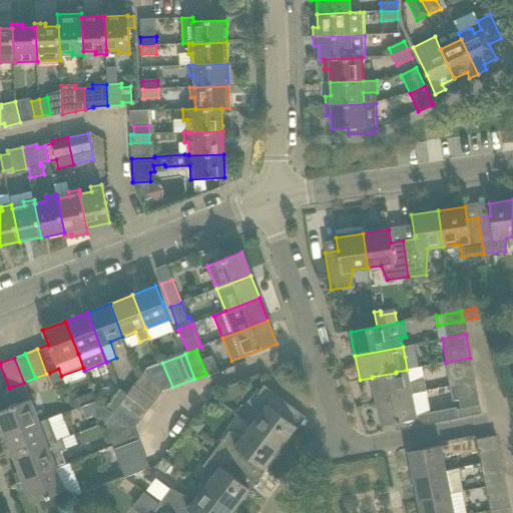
[(470,358),(446,363),(445,363),(450,387),(475,382),(470,358)]
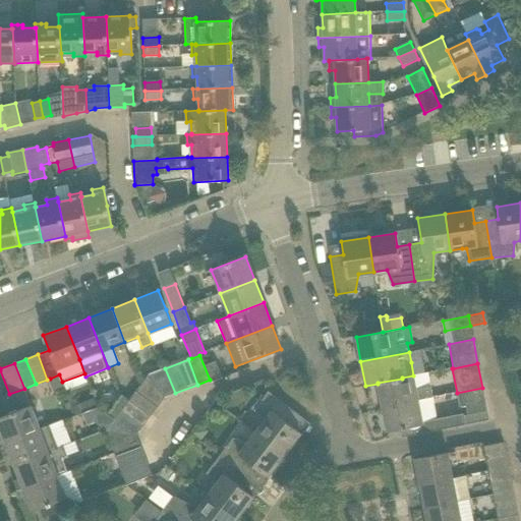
[(175,393),(165,368),(147,375),(164,398),(165,397),(175,393)]
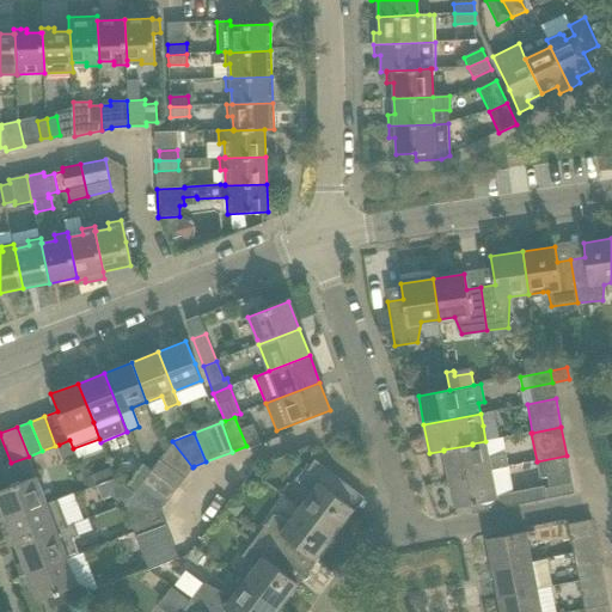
[(69,440),(59,445),(62,454),(73,450),(73,448),(69,440)]
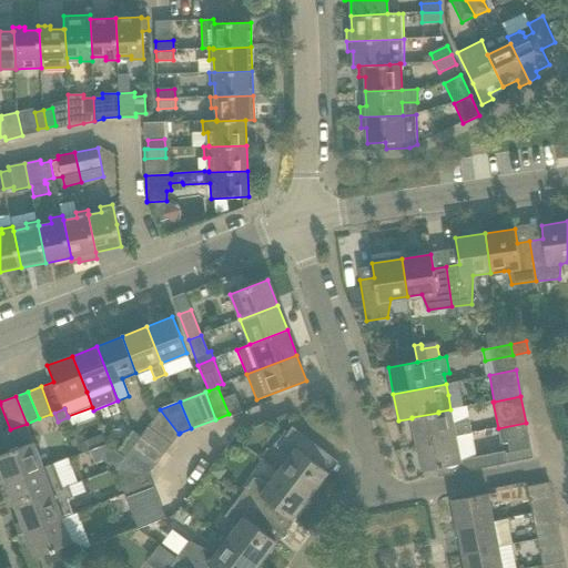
[(179,434),(160,409),(148,427),(172,444),(179,434)]
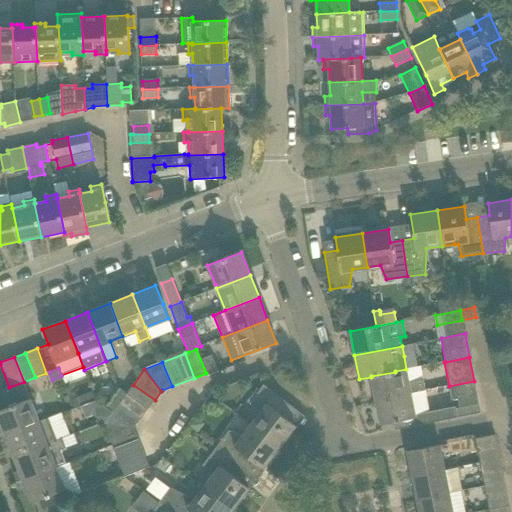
[(423,380),(409,383),(406,369),(395,371),(395,372),(371,376),(371,377),(375,400),(411,393),(425,390),(423,380)]
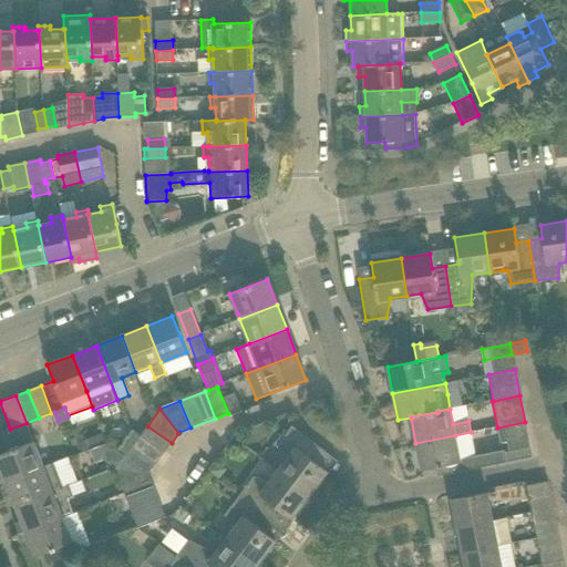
[(460,460),(456,441),(455,435),(415,443),(421,470),(435,467),(436,476),(532,457),(525,422),(497,428),(501,443),(506,442),(508,452),(504,453),(504,451),(460,460)]
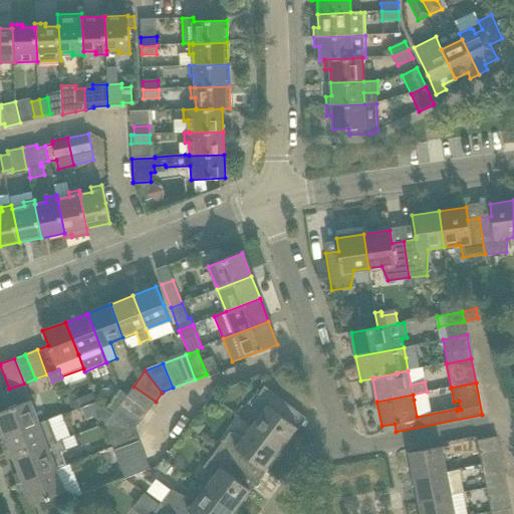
[(0,438),(39,424),(24,383),(9,389),(1,392),(7,409),(0,412),(0,423),(1,427),(0,427),(0,438)]
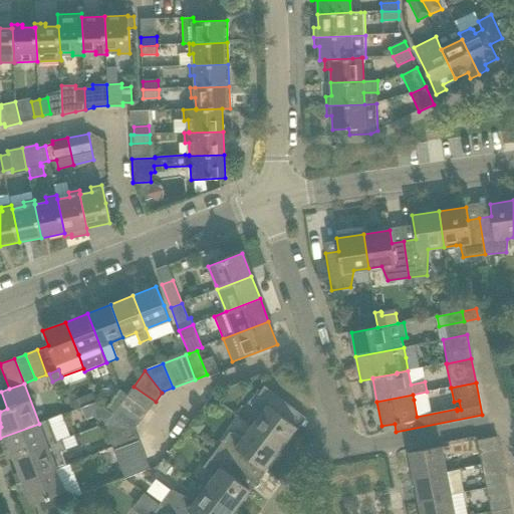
[(156,402),(134,387),(127,396),(120,391),(119,392),(148,411),(156,402)]
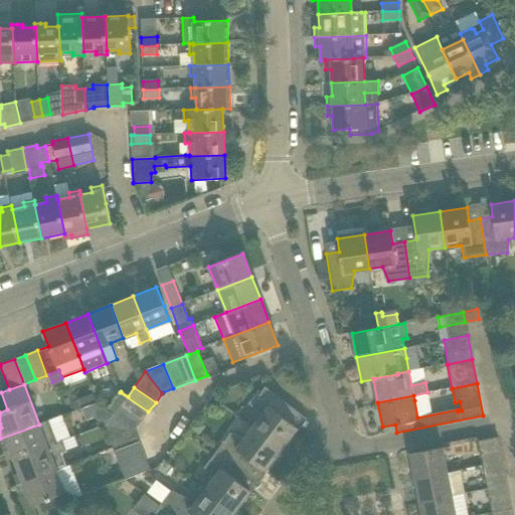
[(265,387),(252,403),(251,404),(260,416),(251,427),(281,450),(298,428),(287,420),(294,411),(306,419),(307,419),(265,387)]
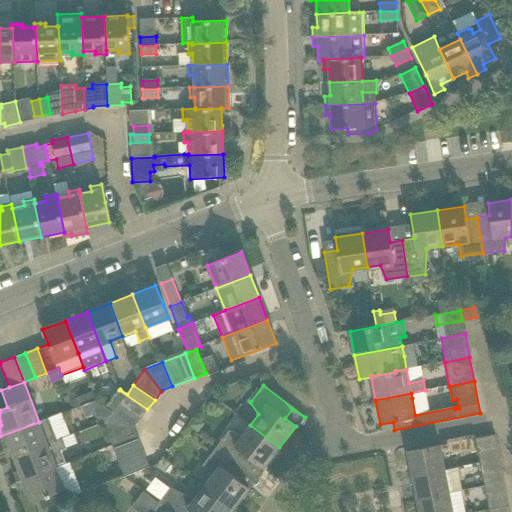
[(147,409),(119,390),(109,403),(101,397),(98,401),(108,409),(108,408),(115,412),(120,405),(140,419),(147,409)]
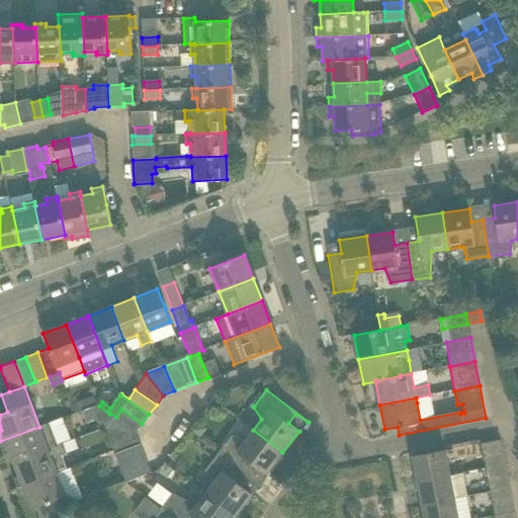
[(142,424),(121,410),(116,417),(109,413),(109,414),(100,426),(105,429),(105,430),(136,433),(142,424)]
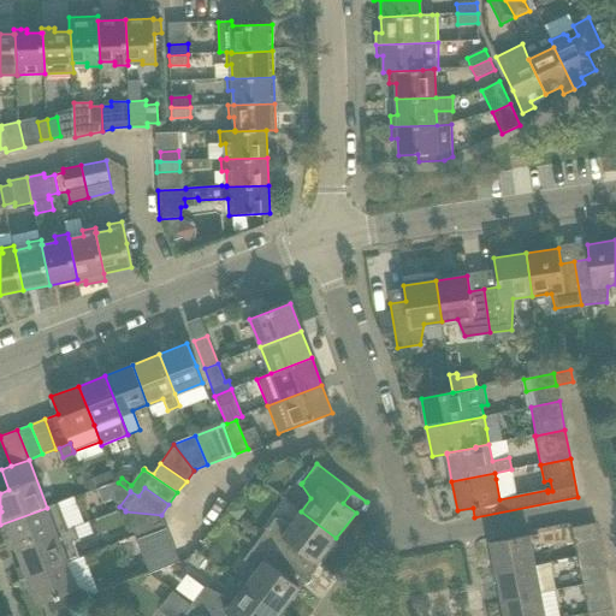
[(58,503),(47,508),(0,525),(0,529),(3,538),(11,534),(17,550),(67,531),(67,529),(58,503)]
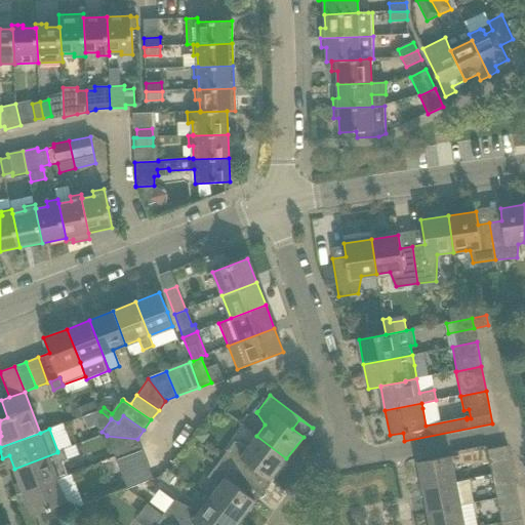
[(143,452),(137,439),(107,436),(109,438),(118,461),(143,452)]
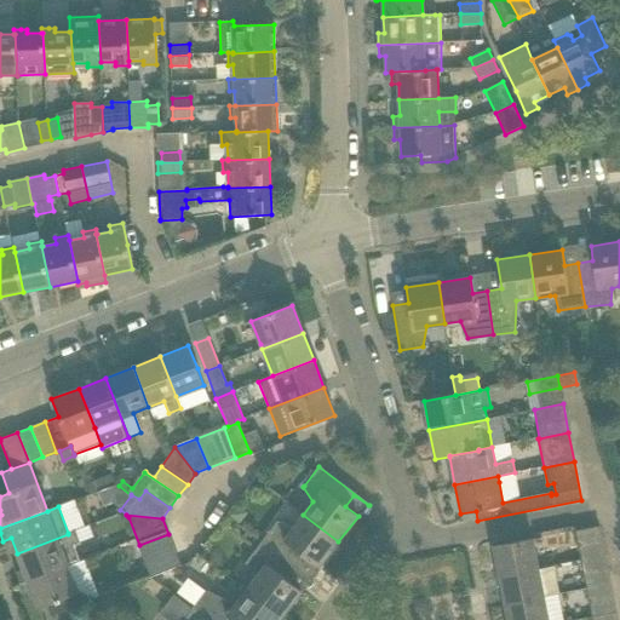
[(319,568),(338,541),(303,515),(293,528),(277,522),(262,543),(298,570),(306,558),(319,568)]
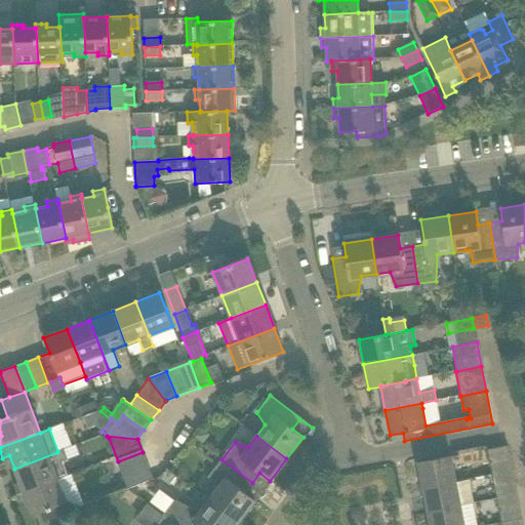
[(510,458),(508,447),(487,450),(490,462),(510,458)]
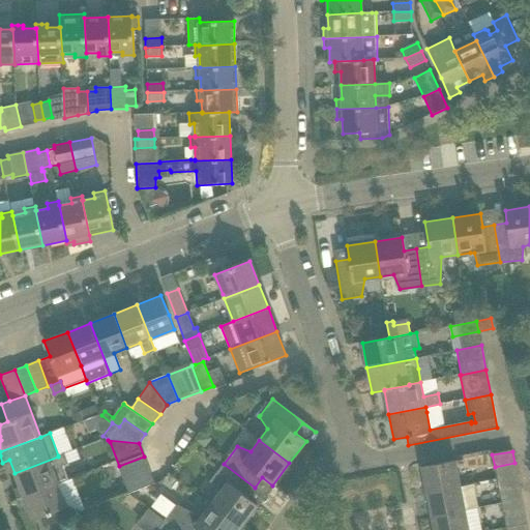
[(64,453),(58,455),(58,457),(15,473),(20,487),(12,490),(17,499),(59,482),(67,480),(62,466),(67,463),(64,453)]
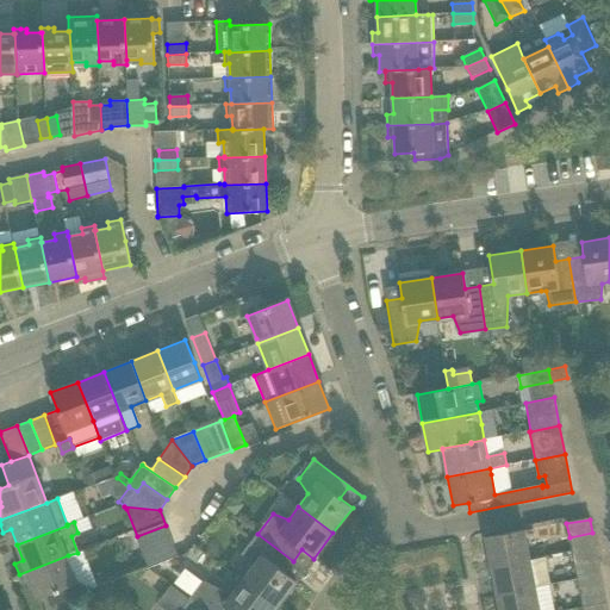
[(169,537),(166,526),(137,536),(141,548),(169,537)]
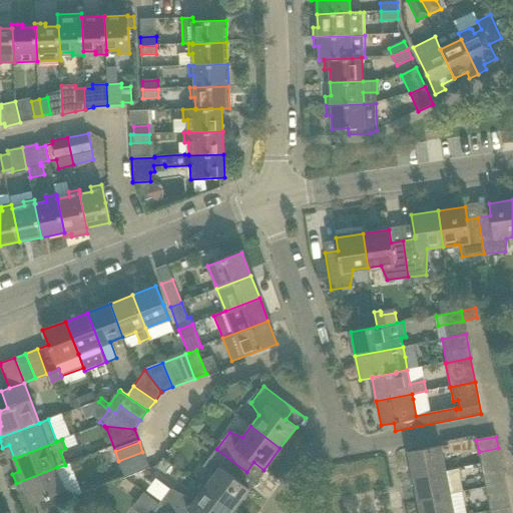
[(409,468),(410,477),(445,470),(441,446),(409,453),(412,467),(409,468)]
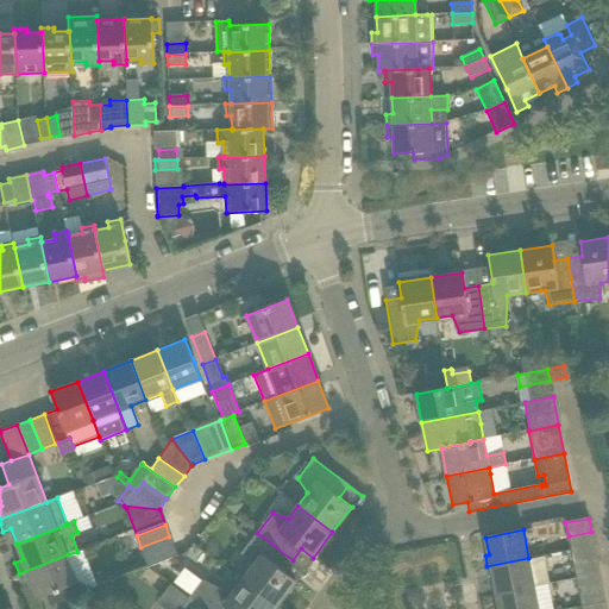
[(284,571),(293,560),(257,533),(242,554),(252,566),(242,579),(276,606),(295,581),(284,571)]
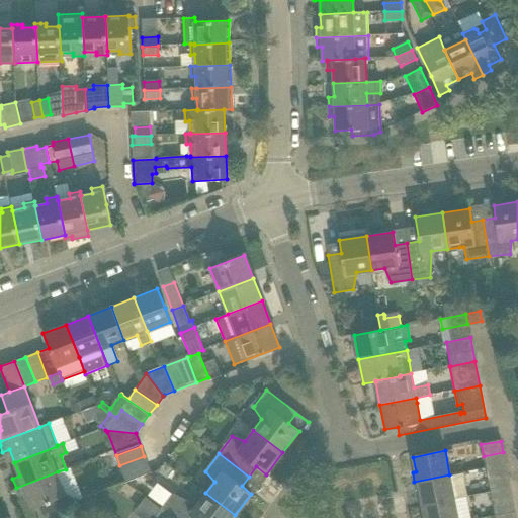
[(58,471),(16,488),(20,497),(26,495),(31,509),(35,507),(39,517),(59,517),(67,507),(70,504),(58,471)]
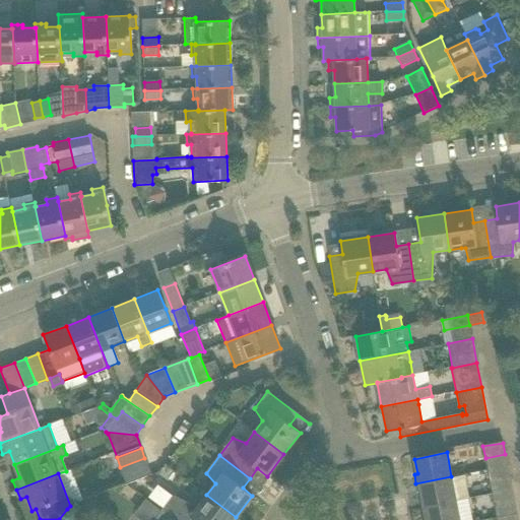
[(456,501),(451,476),(415,483),(417,494),(420,493),(424,507),(456,501)]
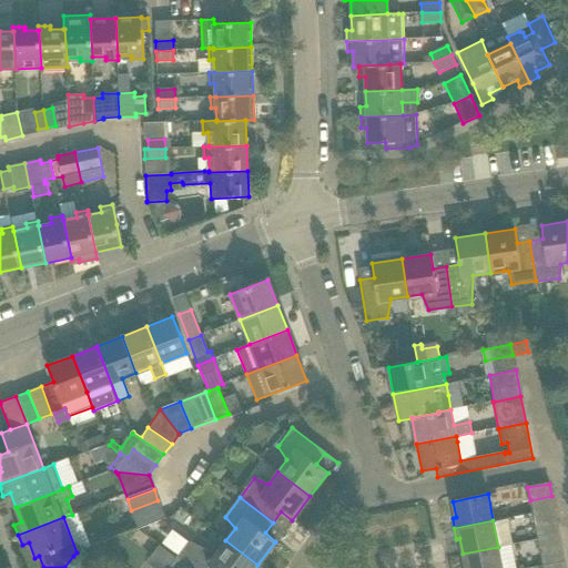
[(559,535),(557,521),(535,526),(537,539),(559,535)]
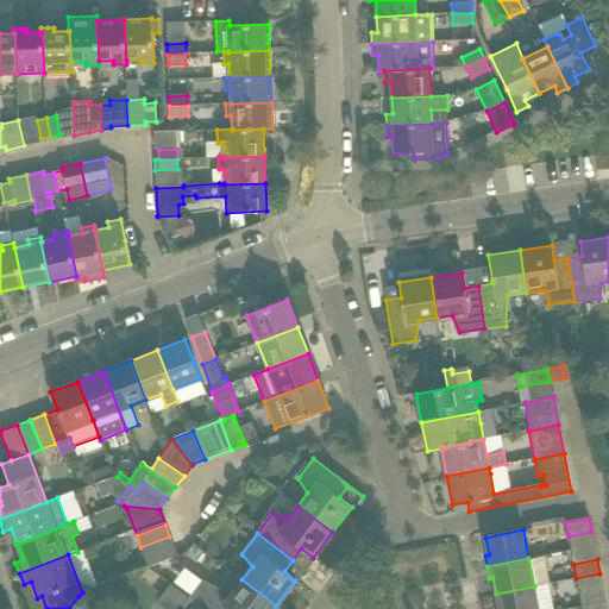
[(603,588),(600,573),(576,578),(579,592),(603,588)]
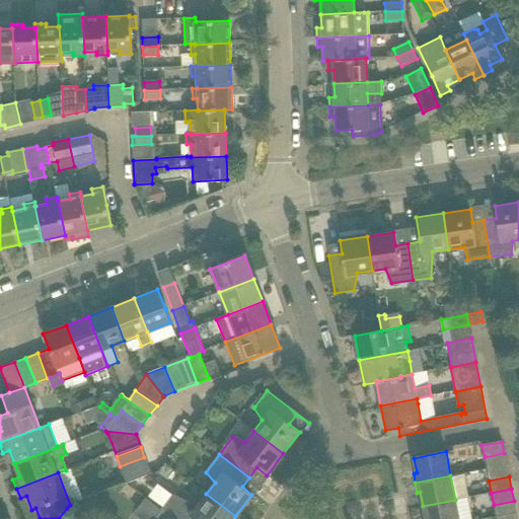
[(233,518),(235,516),(206,494),(197,507),(173,495),(162,509),(174,518),(233,518)]
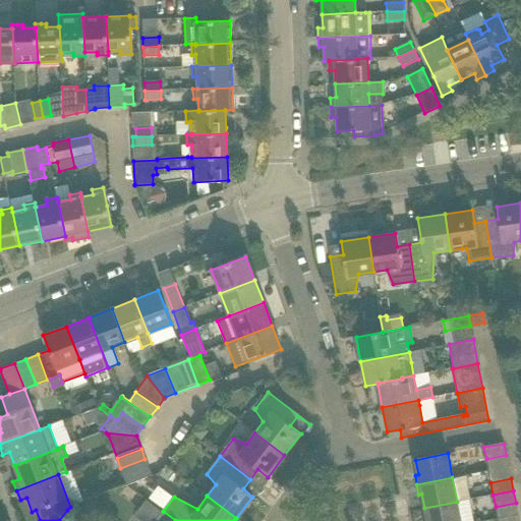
[(460,520),(457,502),(424,508),(426,520),(460,520)]
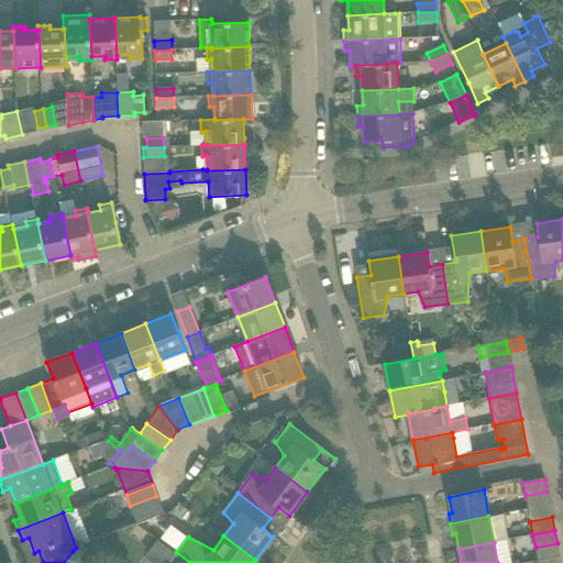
[(189,562),(176,552),(167,562),(189,562)]
